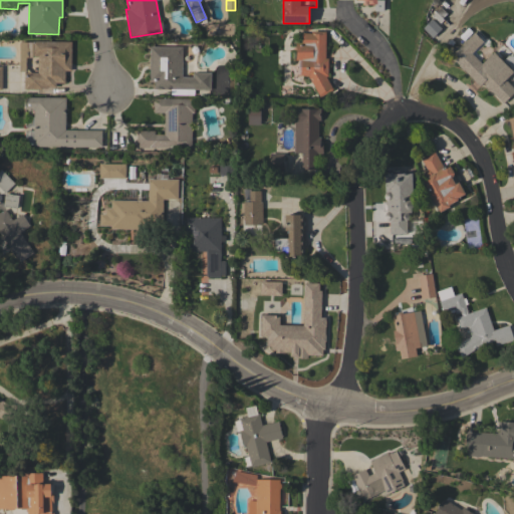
[(383,0),(383,11),(374,11),(374,4),(357,4),(357,0),(383,0)]
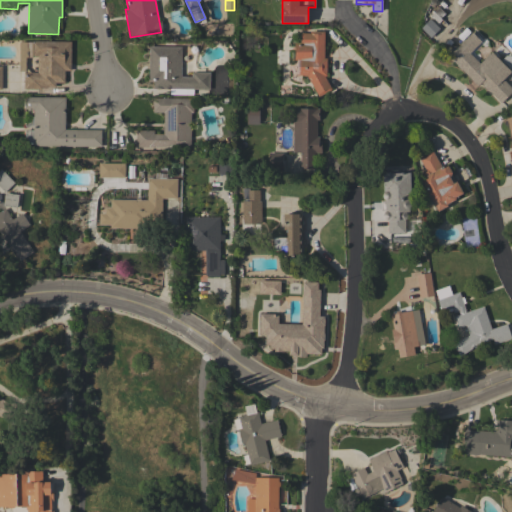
[(438,7),(445,13),(440,18),(444,22),(441,26),(430,15),(438,7)]
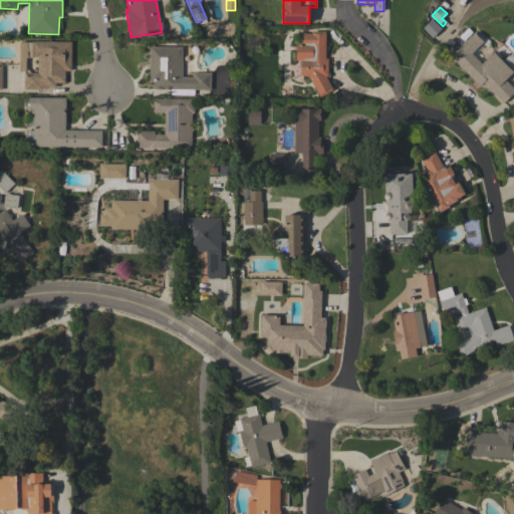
[(442,28),(433,37),(423,28),(432,19),(442,28)]
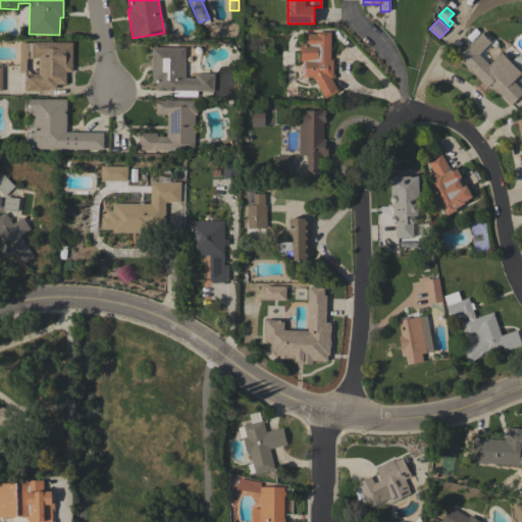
[(332,76),(330,76),(337,91),(324,98),(313,76),(302,76),(303,61),(300,61),(300,43),(306,44),(306,34),(316,34),(316,31),(330,32),(329,59),(332,59),(332,76)]
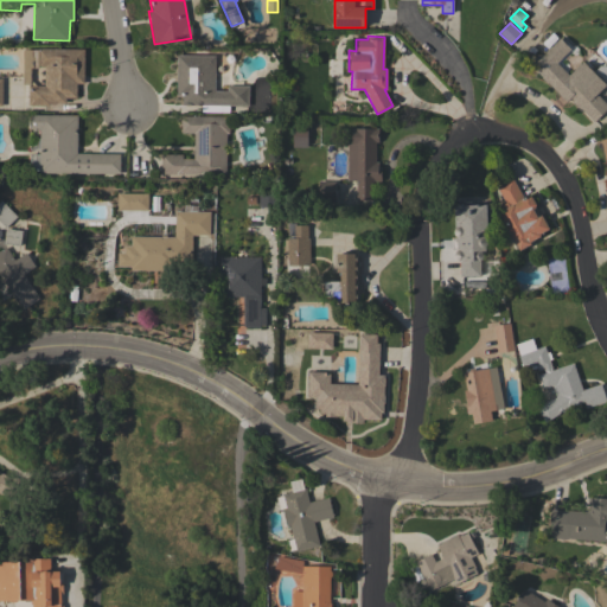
[(524,61),(525,59),(523,56),(532,46),(536,50),(536,51),(540,55),(536,58),(537,59),(540,57),(541,58),(562,37),(566,40),(563,42),(570,49),(557,63),(569,75),(582,61),(606,85),(596,94),(606,104),(606,109),(594,122),(577,107),(572,101),(572,100),(570,97),(566,102),(524,61)]
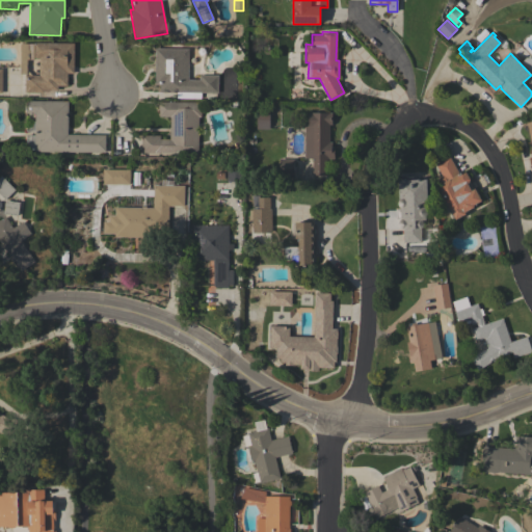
[(34,59),(26,59),(26,74),(20,74),(20,44),(33,44),(33,43),(74,43),(73,73),(68,73),(67,85),(57,85),(57,90),(43,90),(43,92),(25,91),(25,75),(40,75),(40,58),(34,58),(34,59)]
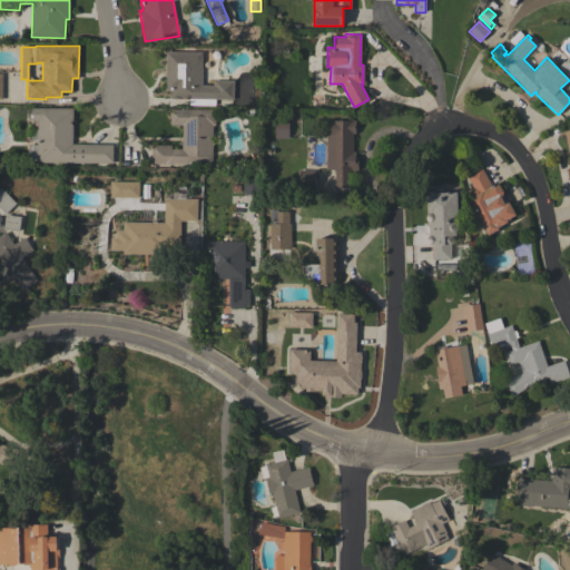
[(202,85),(214,85),(214,80),(234,80),(234,99),(215,99),(215,105),(189,105),(189,98),(170,98),(170,89),(166,89),(166,52),(202,52),(202,85)]
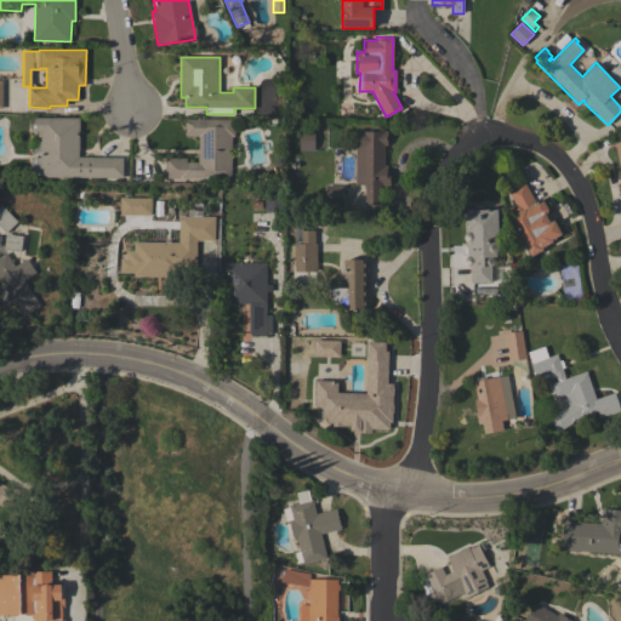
[(79,118),(79,157),(123,158),(123,178),(40,177),(40,175),(30,175),(30,158),(40,158),(40,154),(30,154),(30,141),(40,141),(40,131),(30,131),(30,117),(79,118)]
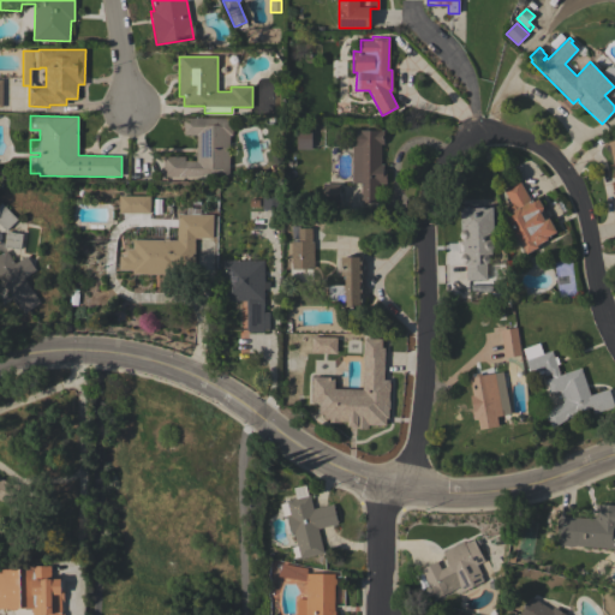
[(228,177),(163,175),(163,156),(184,156),(184,161),(196,161),(196,135),(183,135),(184,118),(232,118),(232,135),(230,135),(228,177)]
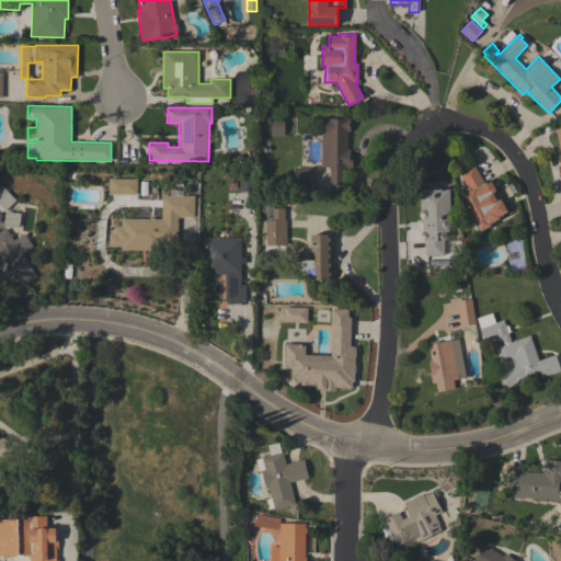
[(271,136),(270,118),(284,118),(284,136),(271,136)]
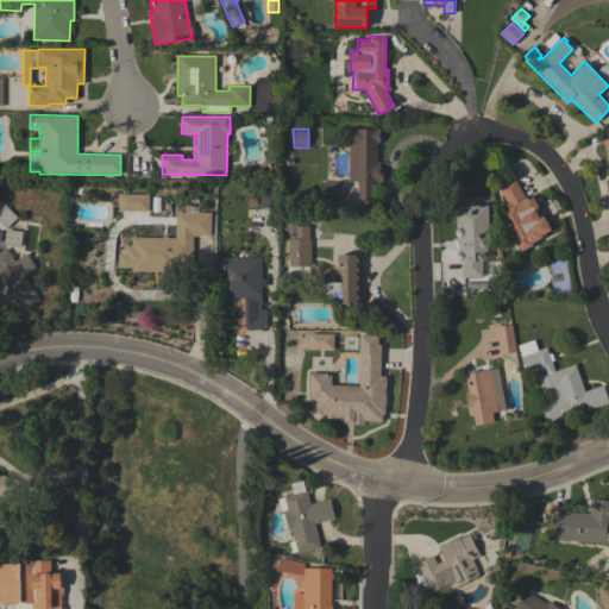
[(349,144),(352,144),(352,129),(380,129),(380,142),(377,142),(376,162),(380,162),(380,165),(382,165),(382,182),(374,181),(374,201),(357,200),(357,181),(347,181),(349,144)]
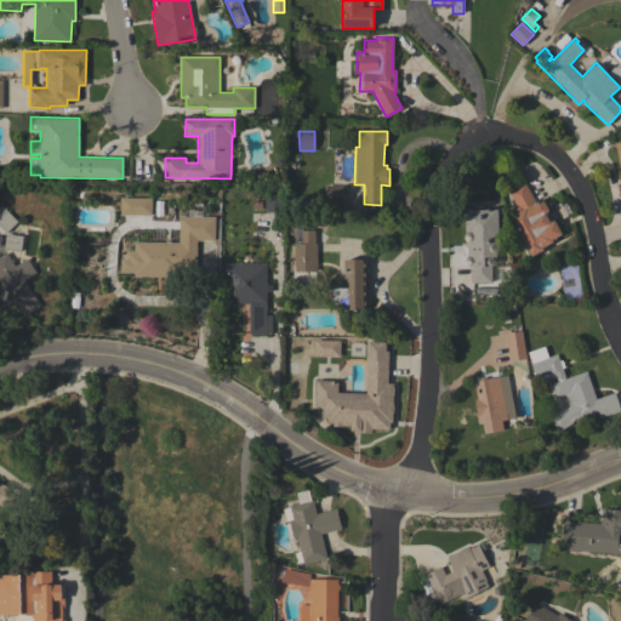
[(510,217),(512,216),(511,212),(511,208),(516,205),(508,191),(524,182),(535,203),(539,200),(543,201),(548,209),(547,214),(545,215),(550,222),(553,220),(562,234),(552,240),(553,241),(542,248),(543,249),(531,256),(510,217)]
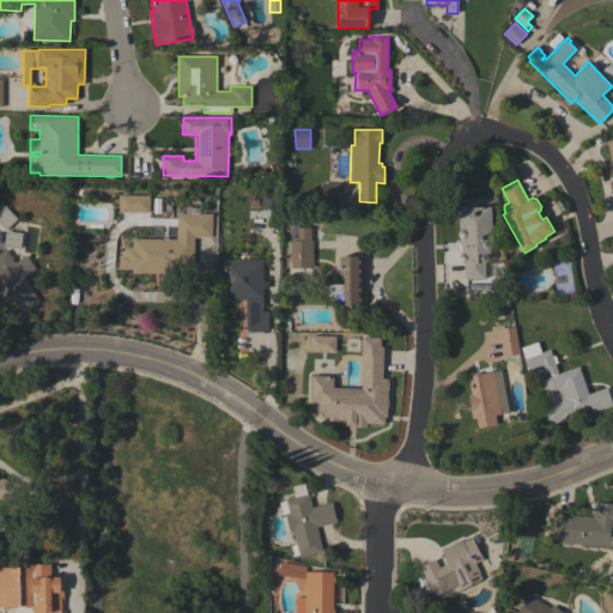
[(337,183),(322,183),(321,198),(337,198),(337,183)]
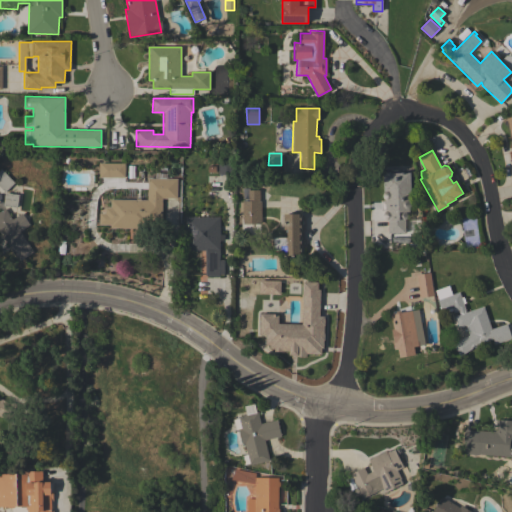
[(218,154),(234,154),(234,175),(218,175),(218,154)]
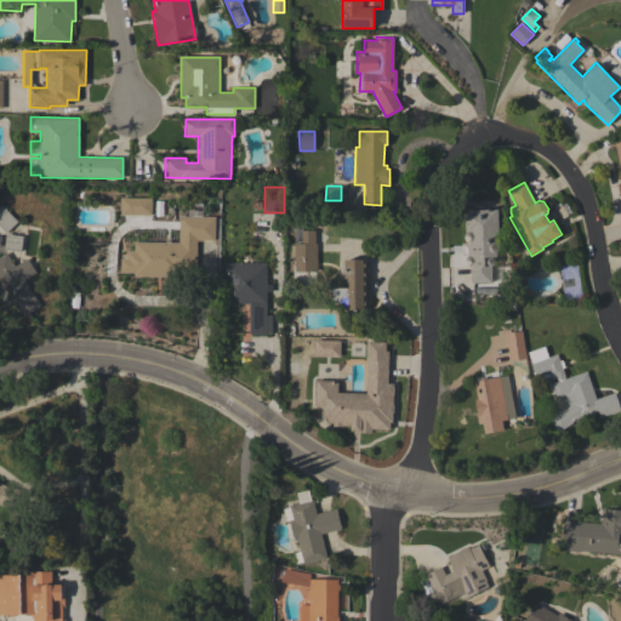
[(120,215),(120,198),(152,198),(152,215),(120,215)]
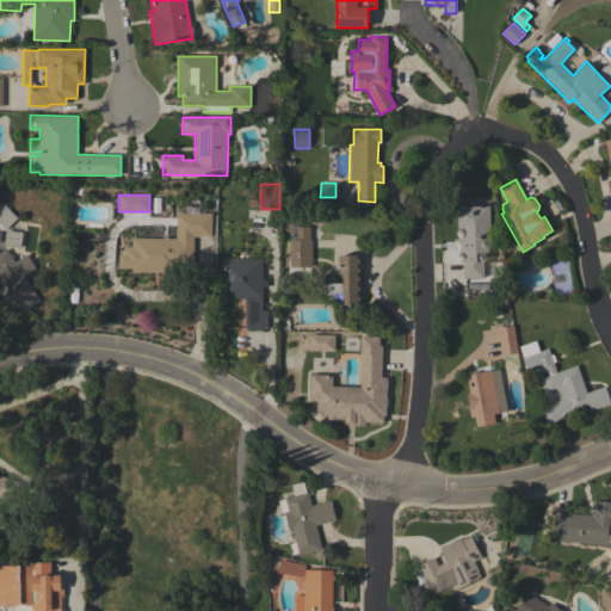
[(0,202),(17,217),(6,229),(0,223),(0,202)]
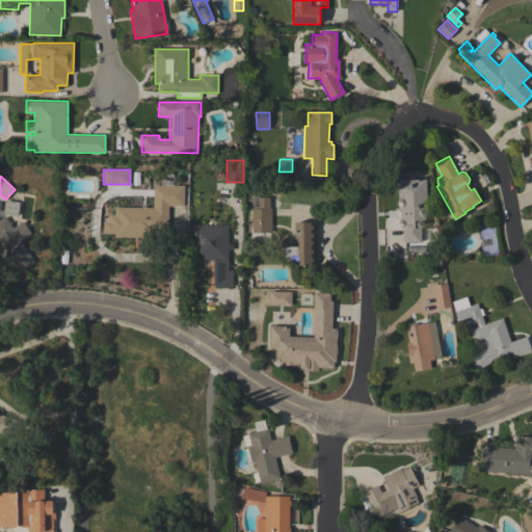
[(427,207),(425,207),(425,209),(427,210),(427,212),(427,214),(425,216),(426,220),(421,220),(423,222),(423,223),(423,224),(423,227),(422,228),(421,228),(421,241),(404,242),(403,229),(401,229),(399,228),(398,225),(398,223),(399,221),(401,218),(400,217),(397,218),(397,208),(401,208),(398,207),(397,205),(397,204),(398,202),(399,200),(398,180),(400,180),(400,179),(401,178),(403,178),(404,178),(405,179),(406,180),(426,179),(427,207)]
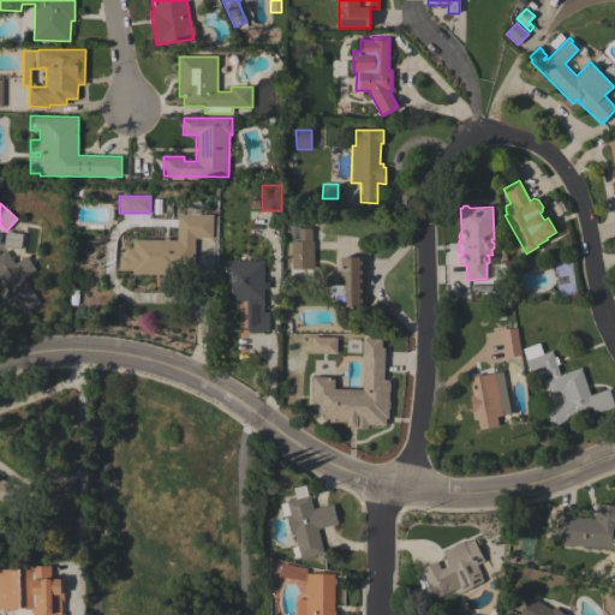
[(213,215),(212,238),(195,238),(193,270),(177,270),(177,274),(132,273),(132,269),(119,269),(119,256),(125,256),(125,249),(132,249),(132,240),(162,240),(162,239),(168,239),(168,240),(177,240),(177,214),(213,215)]
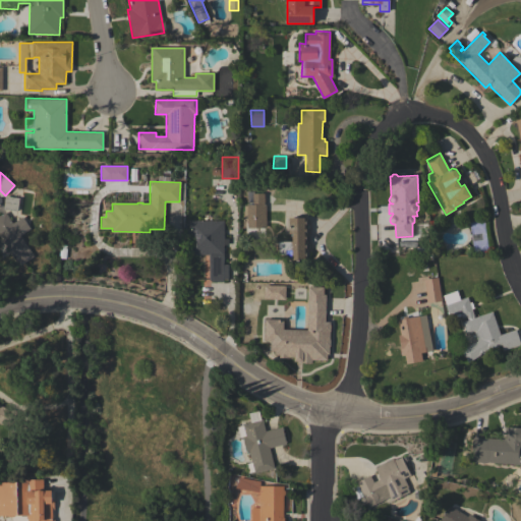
[(266,228),(264,228),(264,240),(253,240),(247,240),(247,233),(253,233),(253,228),(247,228),(247,219),(243,219),(243,211),(244,211),(244,206),(246,206),(246,205),(252,205),(252,203),(247,203),(247,191),(253,191),(253,193),(264,193),(264,205),(266,205),(266,228)]
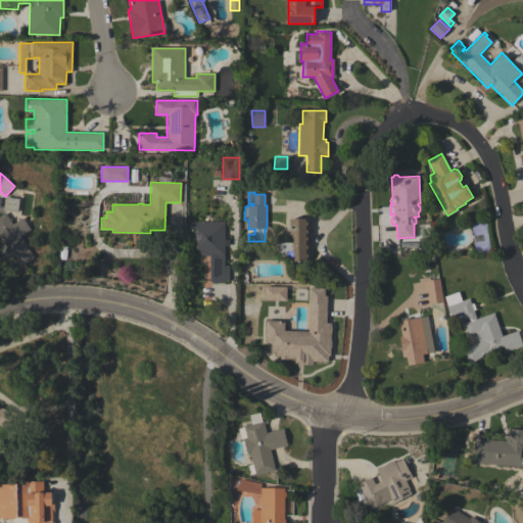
[(16,211),(3,209),(5,196),(19,199),(16,211)]
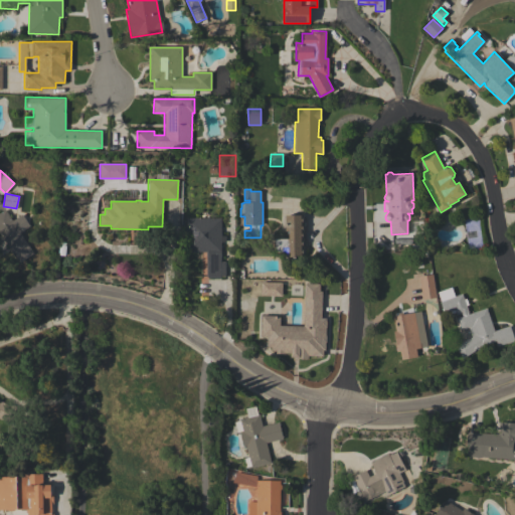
[(12,220),(22,214),(29,226),(20,232),(33,253),(20,262),(13,251),(12,252),(0,234),(0,212),(5,209),(12,220)]
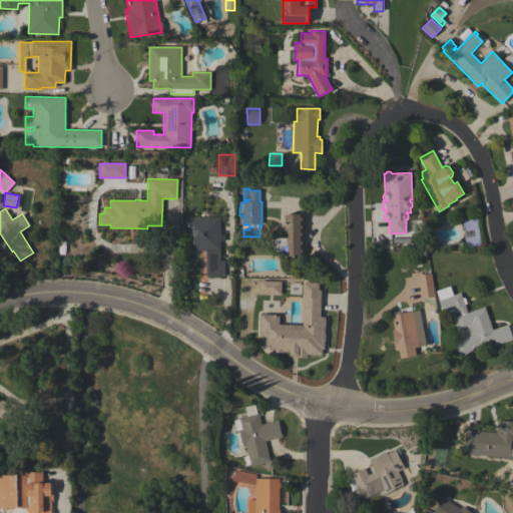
[(288,237),(288,230),(285,230),(285,214),(302,213),(302,255),(286,257),(286,251),(284,251),(284,250),(275,250),(275,238),(288,237)]
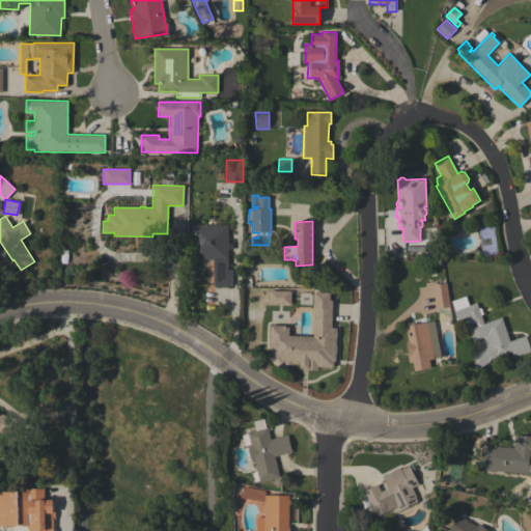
[(227,243),(232,243),(232,249),(227,249),(227,270),(232,270),(231,285),(227,284),(227,286),(213,286),(213,259),(192,259),(193,248),(190,248),(191,224),(228,224),(227,243)]
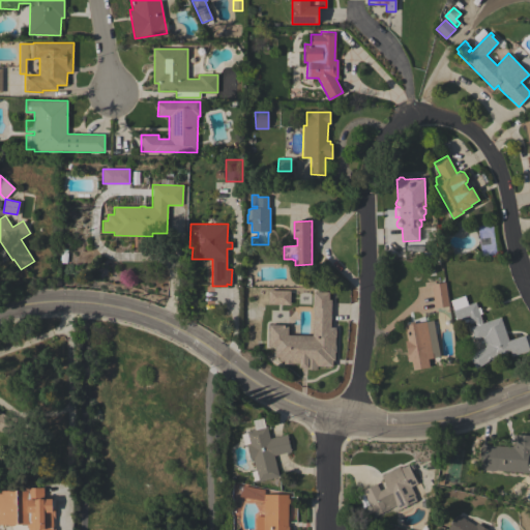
[(448,305),(434,307),(431,284),(434,284),(434,281),(440,280),(440,283),(445,282),(448,305)]
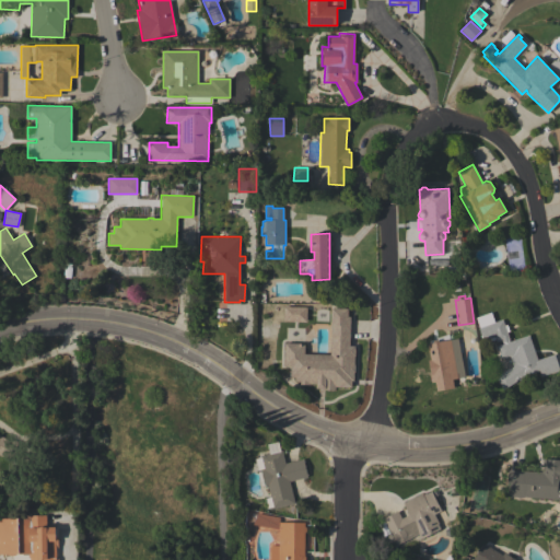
[(282,322),(305,322),(305,307),(283,306),(282,322)]
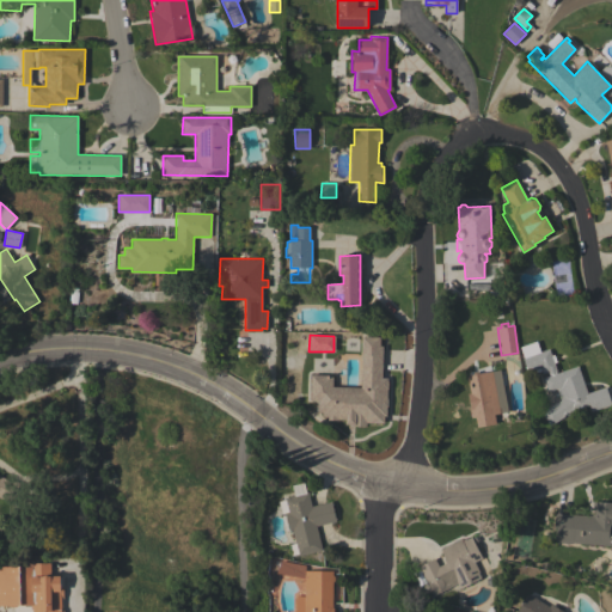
[(380,337),(379,347),(383,347),(381,378),(387,378),(387,381),(387,389),(386,398),(387,398),(387,407),(386,407),(386,416),(384,416),(384,422),(366,422),(366,427),(353,426),(344,426),(346,420),(337,418),(337,421),(328,420),(328,416),(322,416),(322,412),(318,412),(318,399),(310,399),(311,374),(332,375),(332,386),(361,387),(362,337),(380,337)]
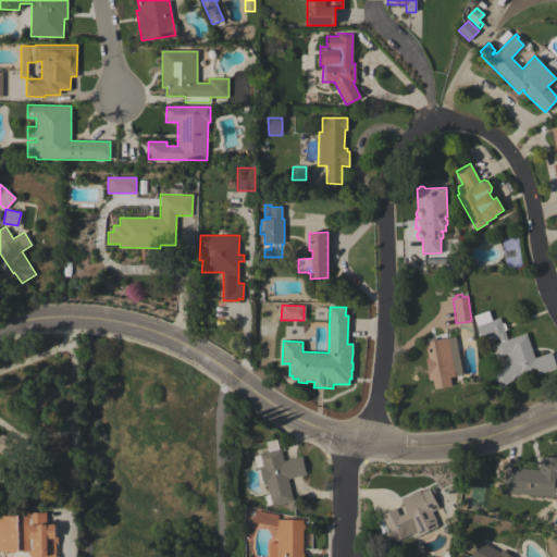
[(525,333),(534,358),(551,351),(556,368),(537,374),(535,369),(520,373),(499,387),(492,374),(506,366),(510,363),(507,354),(497,356),(494,344),(499,342),(498,338),(493,339),(492,337),(487,338),(486,335),(479,337),(475,325),(473,316),(487,311),(491,320),(499,318),(502,323),(504,322),(506,330),(504,330),(506,337),(506,339),(525,333)]
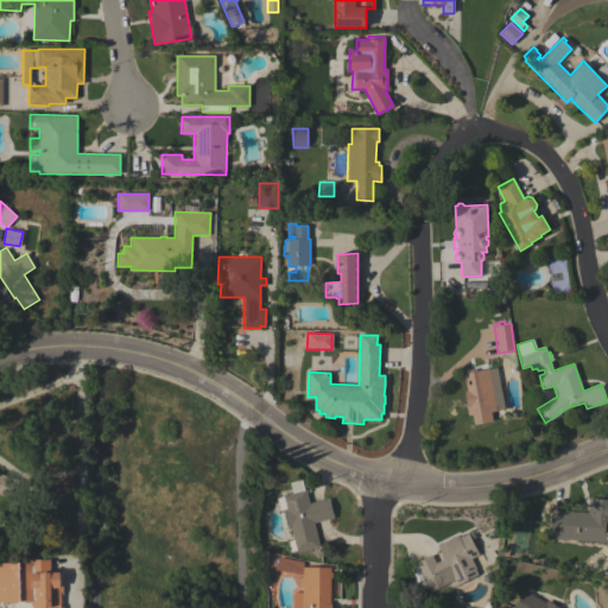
[(495,411),(491,412),(492,422),(474,424),(472,415),(468,416),(463,391),(467,391),(463,373),(488,368),(495,411)]
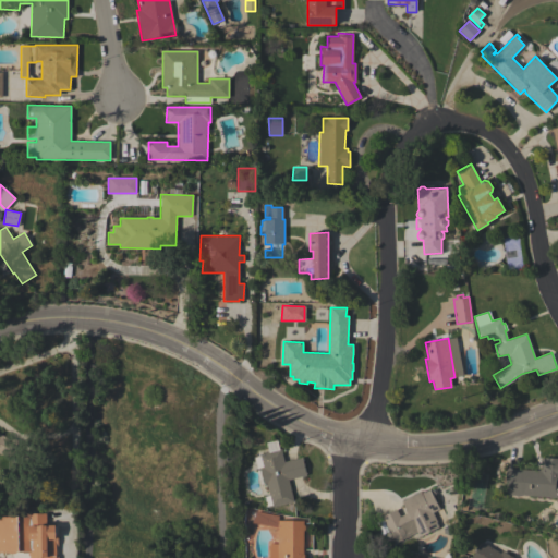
[(0,434),(20,441),(13,458),(0,453),(0,434)]
